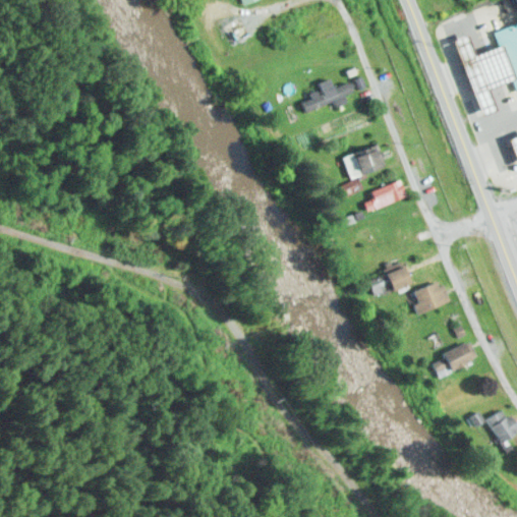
[(336,103),(337,107),(348,103),(347,98),(355,95),(351,82),(334,89),(331,79),(318,84),(321,93),(300,100),(305,113),(336,103)]
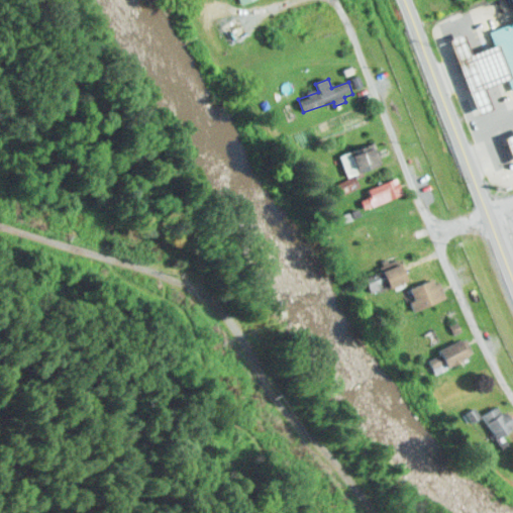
[(512,115),(501,87),(481,94),(496,133),(512,127),(512,115)]
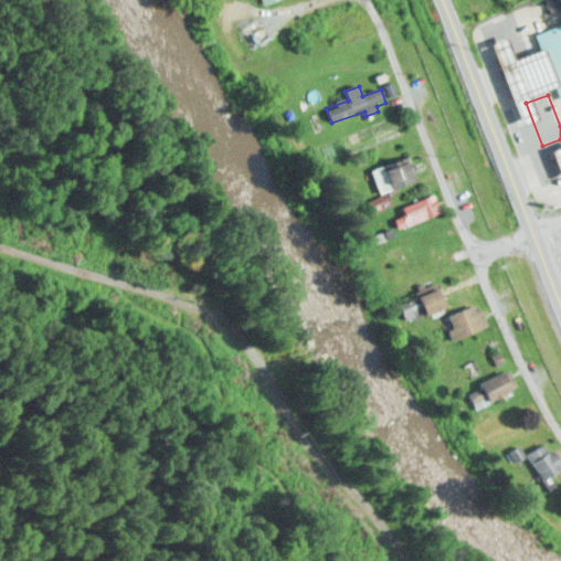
[(370,170),(381,196),(422,178),(411,152),(370,170)]
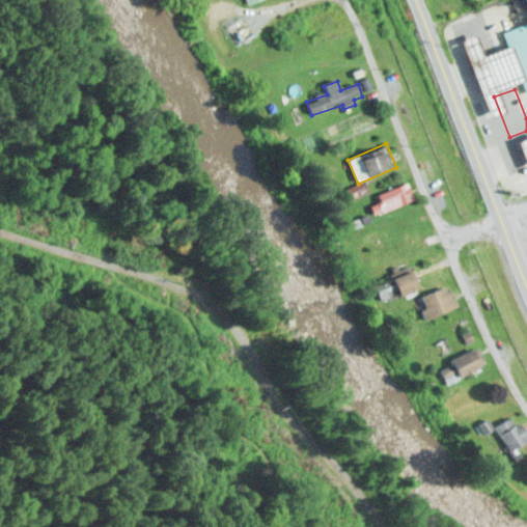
[(378,197),(385,214),(417,199),(410,183),(378,197)]
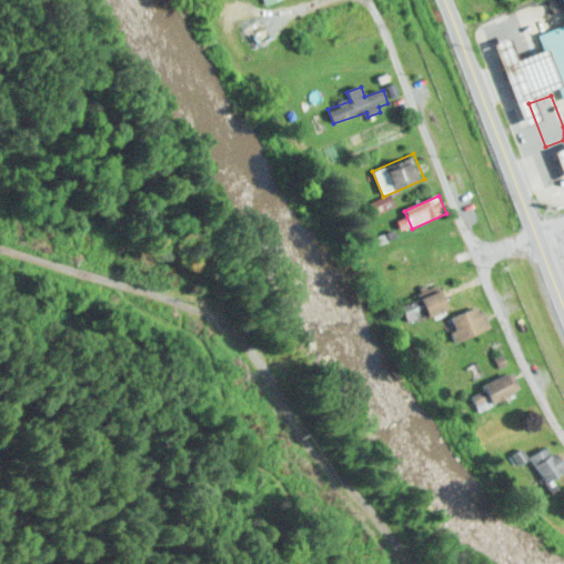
[(422,319),(446,312),(441,292),(416,298),(422,319)]
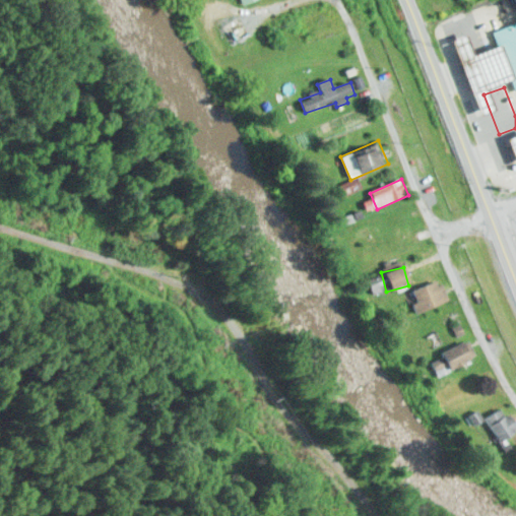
[(504,441),(515,434),(515,425),(504,408),(489,420),(504,441)]
